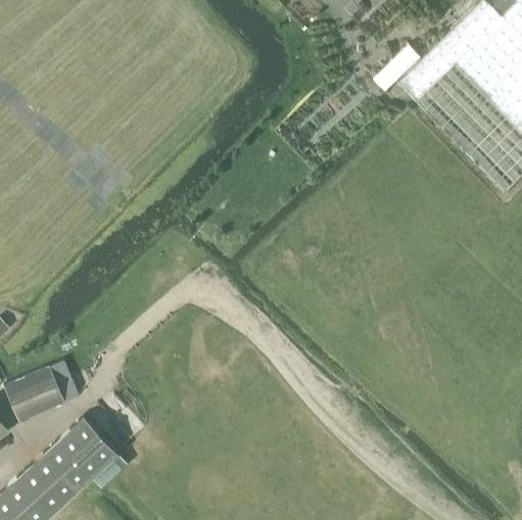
[(479,0),(458,21),(395,82),(407,93),(412,99),(503,192),(521,173),(521,0),(516,0),(516,1),(500,16),(483,0),(479,0)]
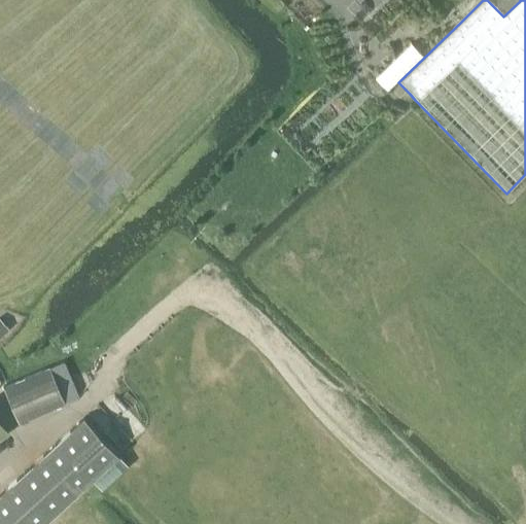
[(490,0),(504,15),(520,1),(519,0),(490,0)]
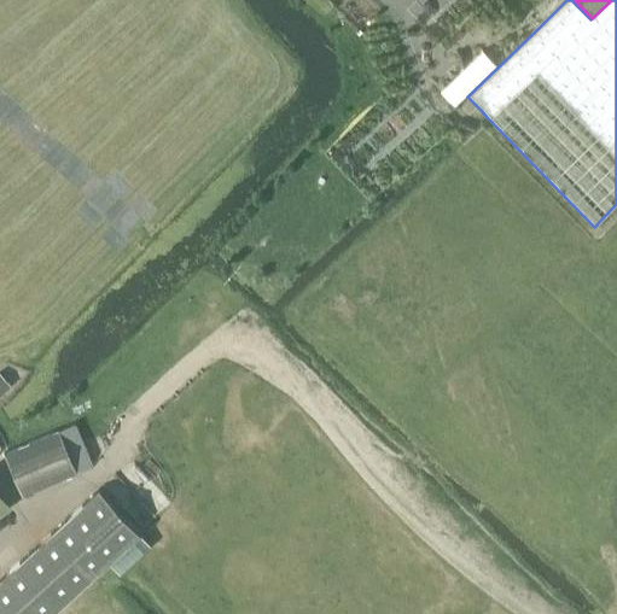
[(502,60),(487,46),(469,65),(446,87),(460,103),(502,60)]
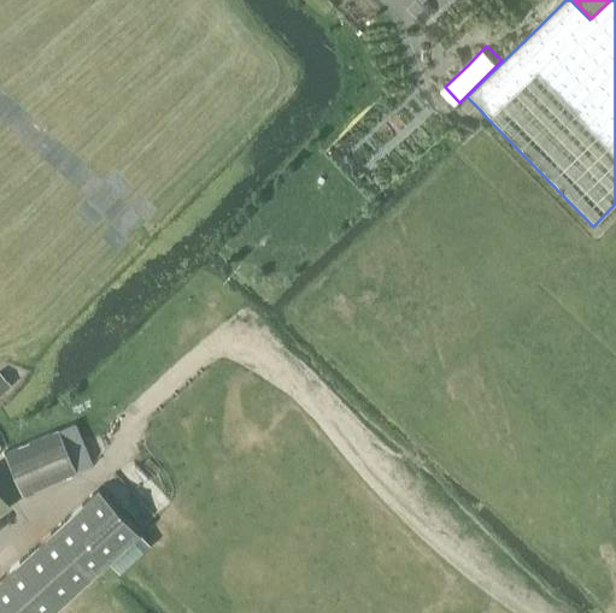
[(19,499),(75,476),(92,469),(75,428),(3,458),(19,499)]
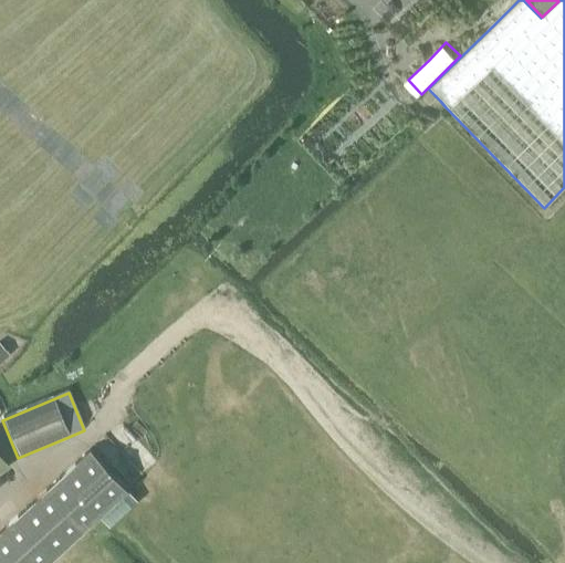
[(48,562),(126,491),(90,452),(0,534),(0,562),(48,562)]
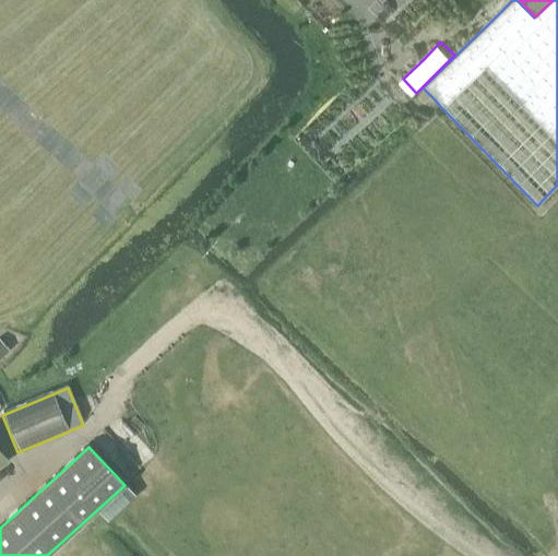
All buildings are outlined.
